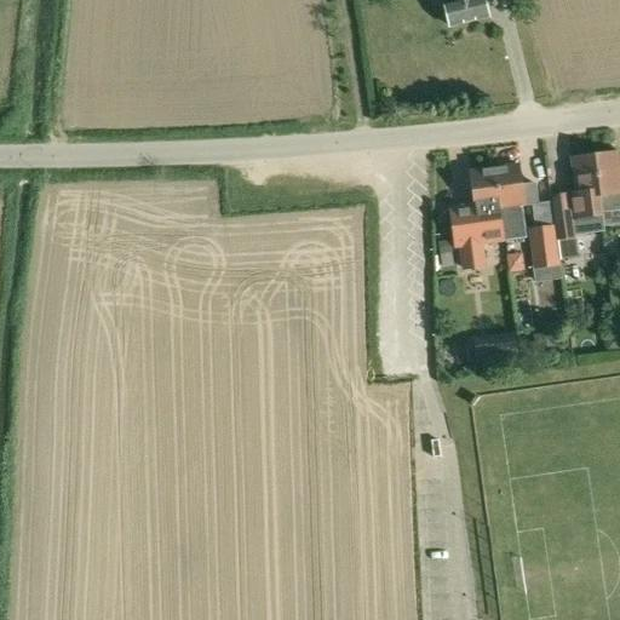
[(445,0),(447,4),(443,5),(449,26),(486,17),(481,0),(445,0)]
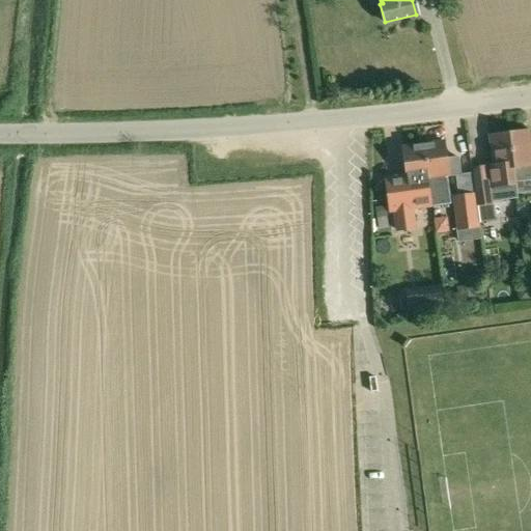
[(530,147),(529,130),(509,133),(515,183),(530,179),(530,147)]
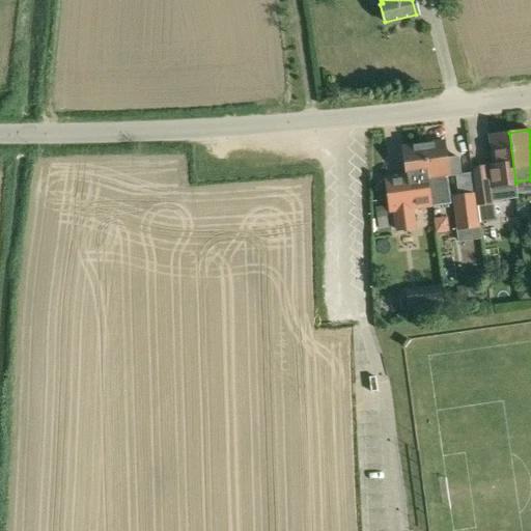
[(470,167),(474,193),(476,207),(493,205),(490,188),(516,185),(515,183),(509,133),(488,136),(493,164),(486,165),(470,167)]
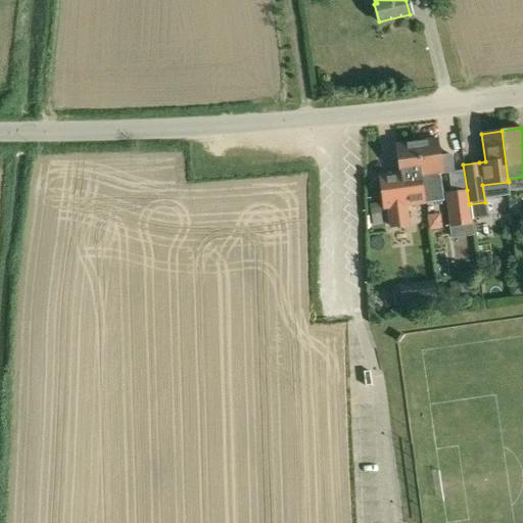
[(439,156),(437,139),(418,142),(425,204),(443,201),(439,174),(454,172),(452,154),(439,156)]
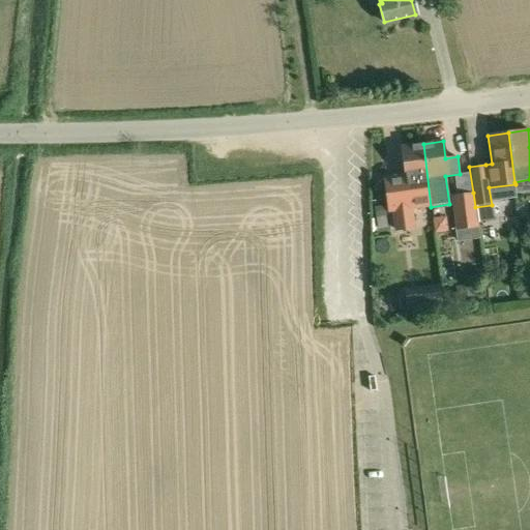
[(392,201),(396,230),(414,227),(411,209),(431,207),(423,144),(401,147),(408,199),(392,201)]
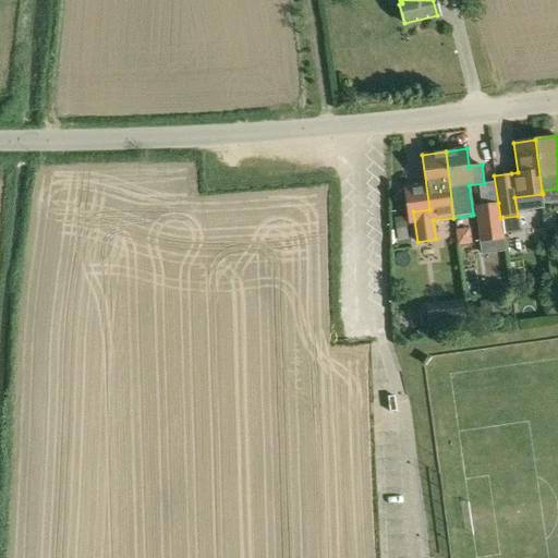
[(498,203),(475,206),(481,242),(504,239),(504,235),(500,218),(498,203)]
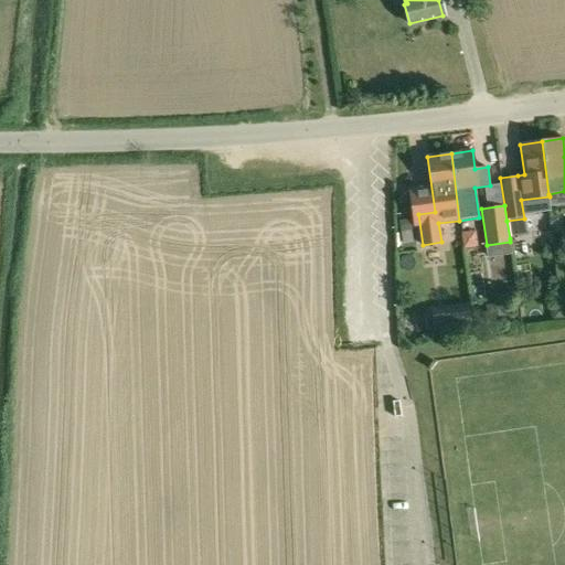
[(412,230),(413,230),(411,219),(401,220),(402,232),(412,230)]
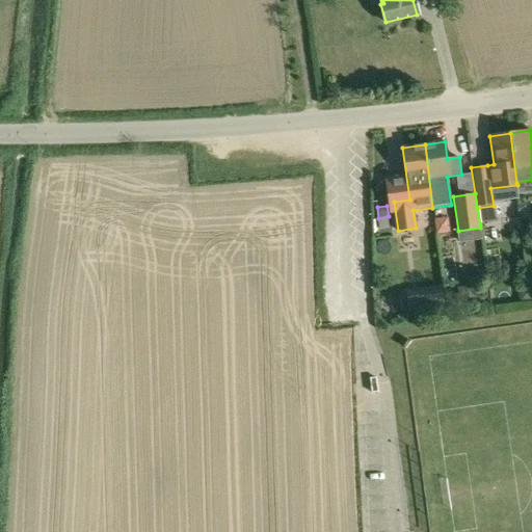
[(494,206),(477,208),(480,224),(496,221),(494,206)]
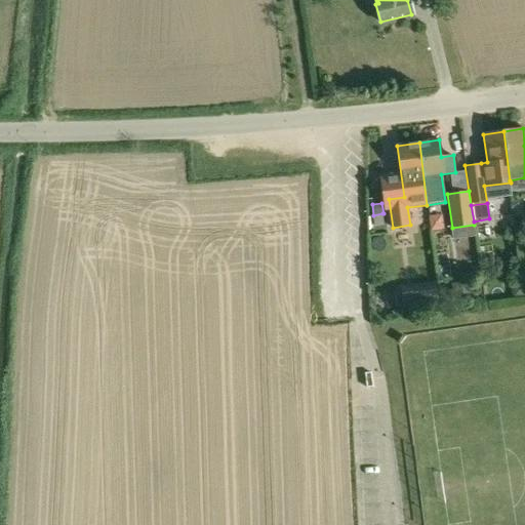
[(442,228),(441,214),(428,215),(430,230),(442,228)]
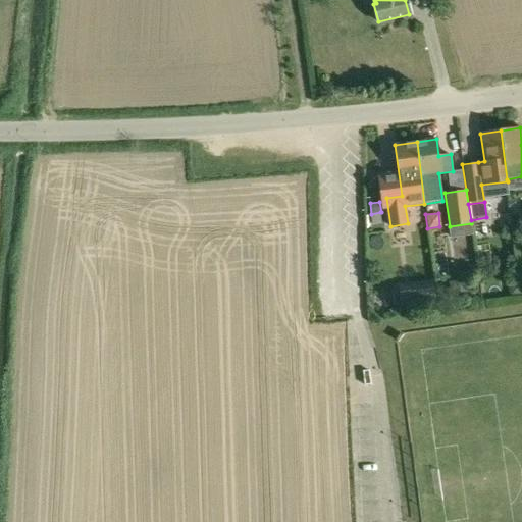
[(471,223),(450,226),(452,238),(473,235),(471,223)]
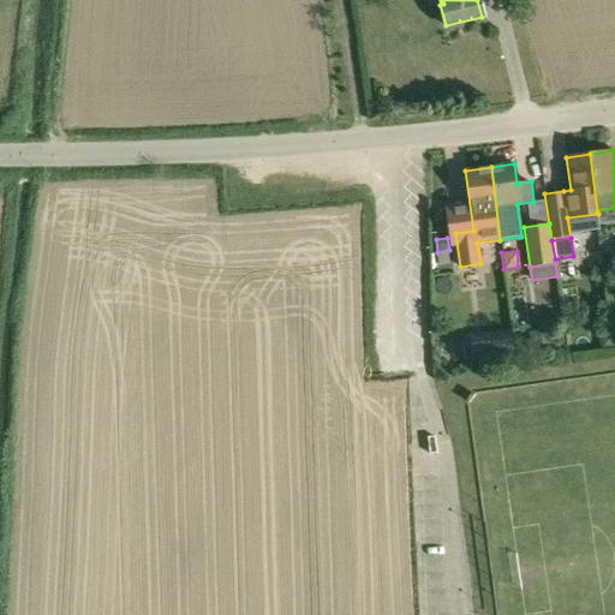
[(614,350),(613,335),(599,338),(601,351),(614,350)]
